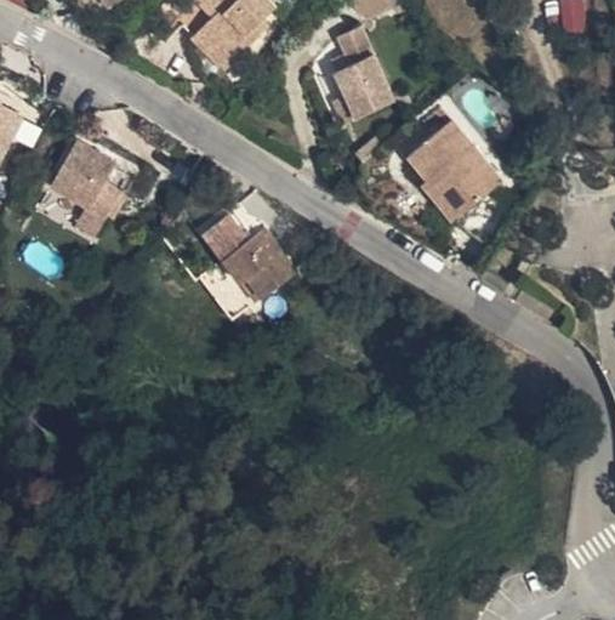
[(98,0),(107,11),(121,0),(98,0)]
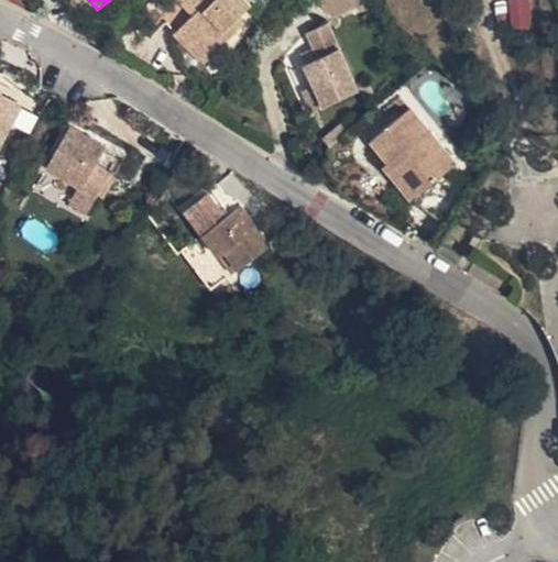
[(177,0),(160,19),(208,65),(244,30),(238,22),(253,6),(250,0),(177,0)]
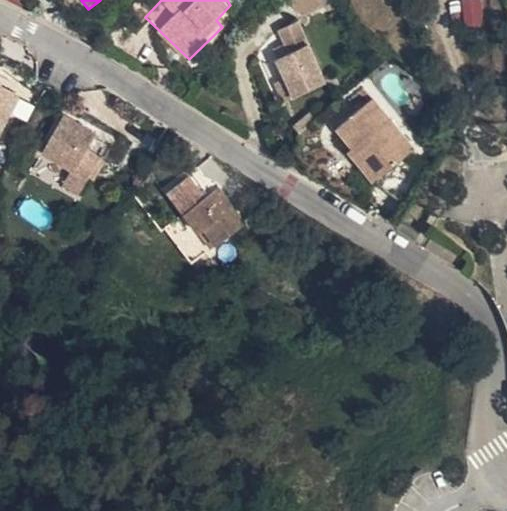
[(323,0),(286,0),(309,19),(323,0)]
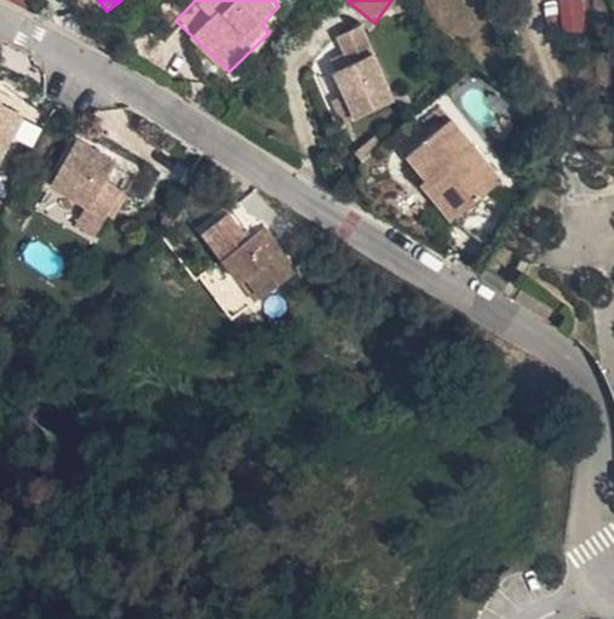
[(578,33),(578,0),(554,0),(555,33),(578,33)]
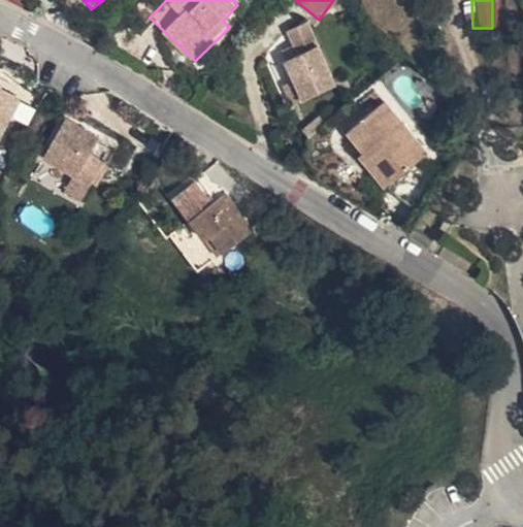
[(292,83),(299,99),(335,85),(307,22),(287,28),(290,40),(294,53),(284,59),(292,83)]
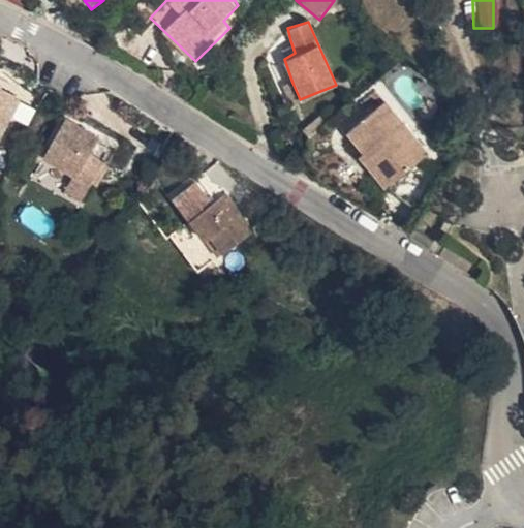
[(295,53),(290,40),(280,44),(284,59),(295,53)]
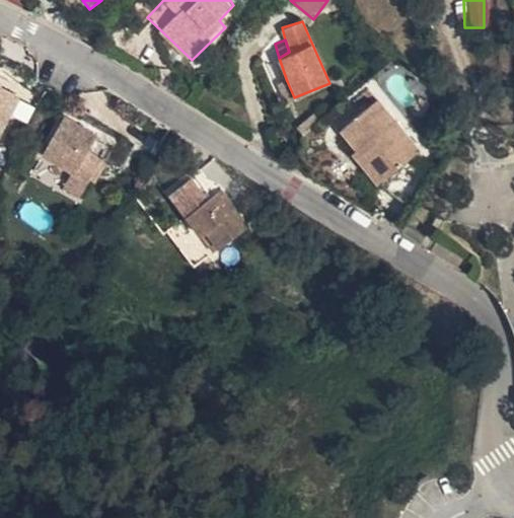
[(279,103),(294,97),(287,81),(270,86),(279,103)]
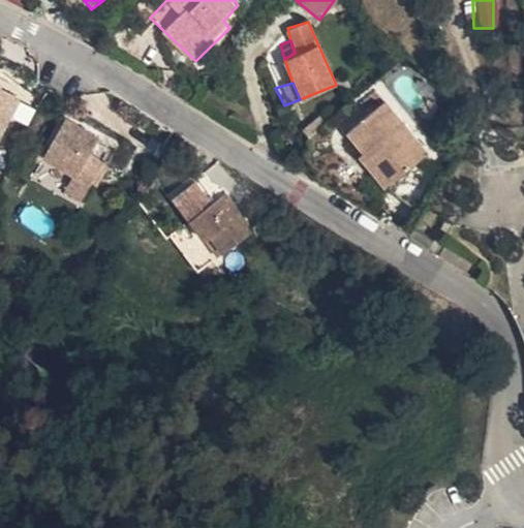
[(0,142),(18,102),(0,94),(0,142)]
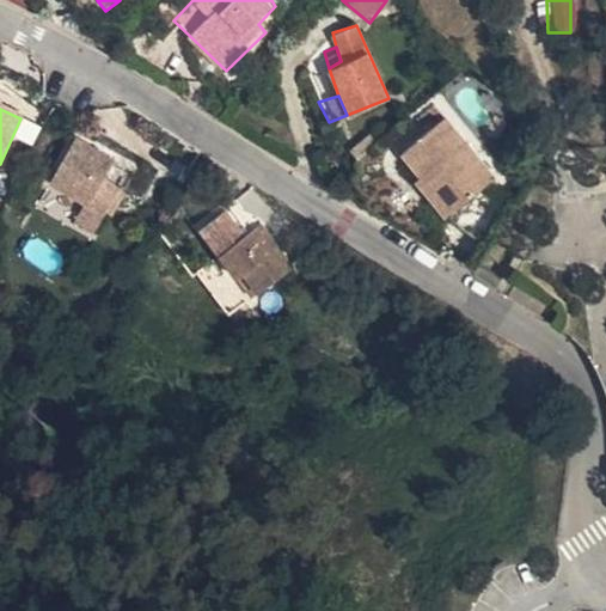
[(493,178),(441,118),(401,154),(429,187),(422,193),(444,219),(446,215),(493,178)]
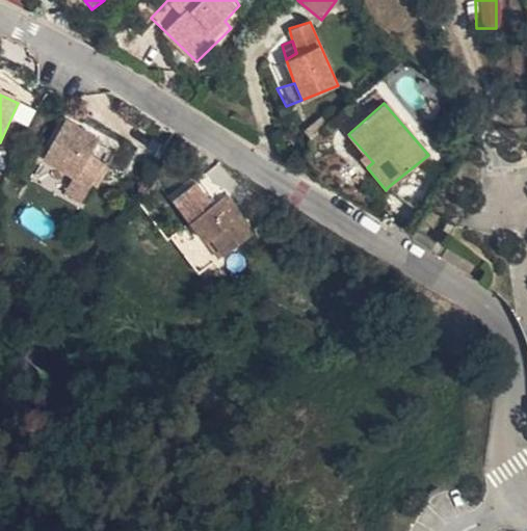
[(68,121),(43,159),(73,179),(78,174),(93,183),(105,165),(87,155),(99,140),(68,121)]
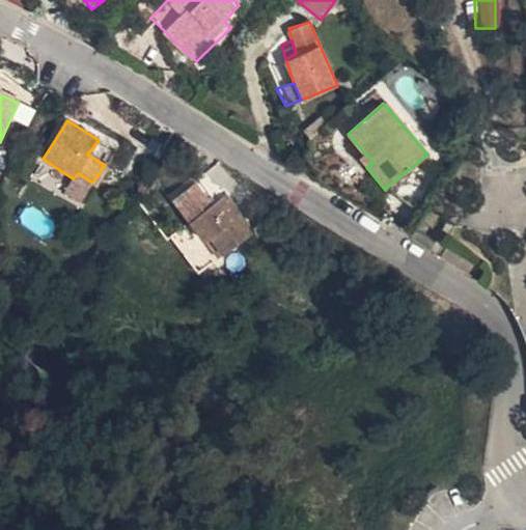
[(191,226),(213,210),(196,188),(174,204),(191,226)]
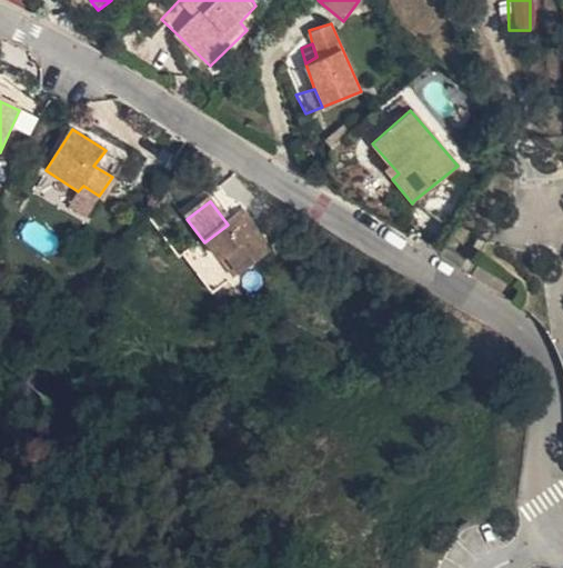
[(204,242),(221,265),(227,259),(239,275),(271,251),(242,215),(228,225),(204,242)]
